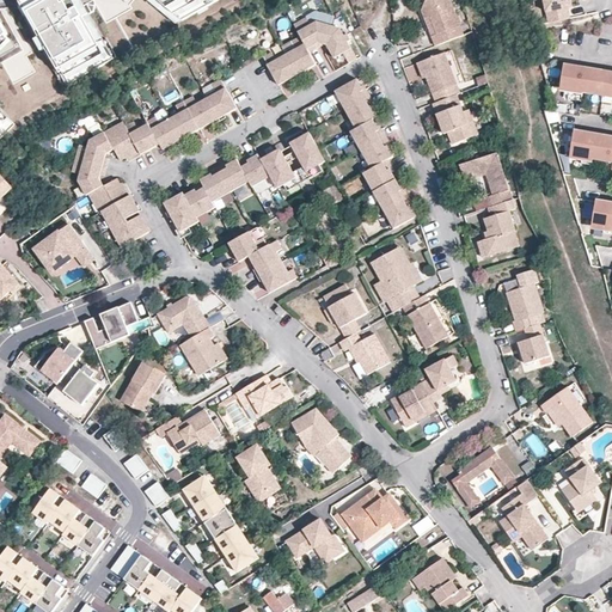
[(20,0),(19,6),(65,85),(69,81),(71,84),(112,60),(111,59),(117,55),(109,41),(106,42),(83,0),(150,0),(176,22),(214,0),(20,0)]
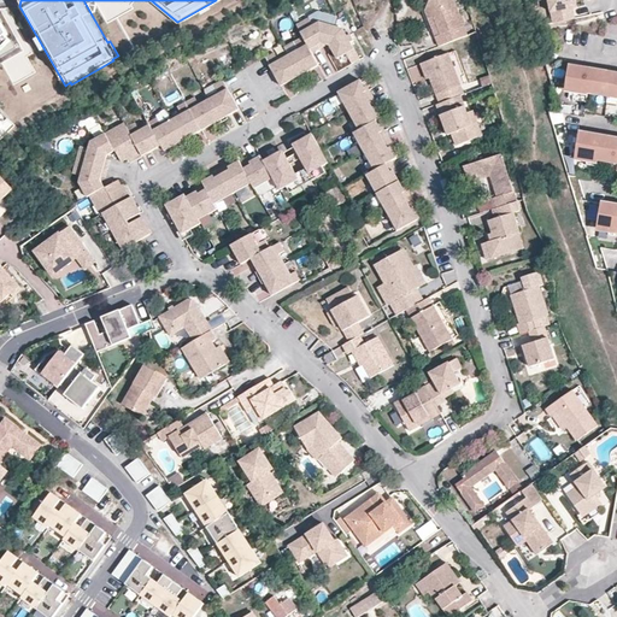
[(427,0),(423,10),(425,18),(432,17),(439,34),(433,36),(436,46),(454,39),(465,35),(452,0),(427,0)]
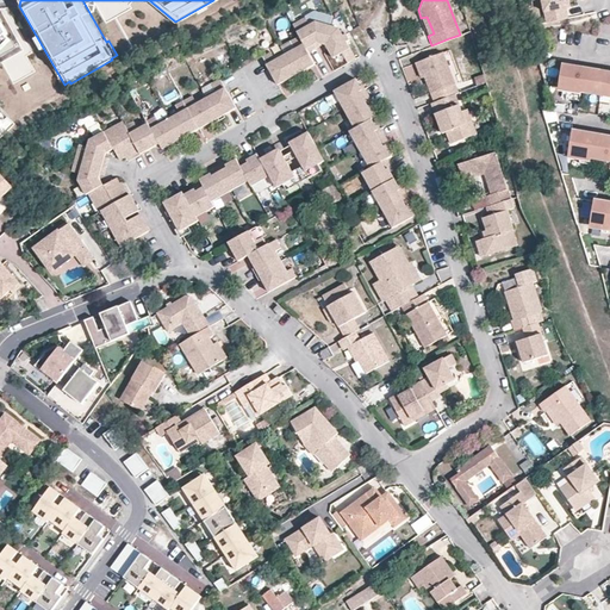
[(541,0),(546,24),(568,19),(566,8),(570,8),(567,0),(541,0)]
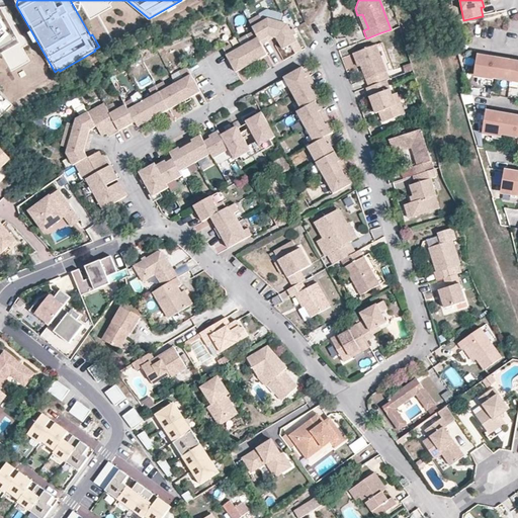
[(228,45),(221,49),(234,73),(244,68),(242,63),(248,60),(253,57),(256,60),(265,56),(260,47),(270,39),(275,40),(280,50),(288,46),(293,54),(300,50),(291,35),(294,33),(291,28),(288,29),(286,24),(279,23),(267,20),(262,22),(258,16),(247,23),(251,31),(246,35),(248,39),(240,45),(231,50),(228,45)]
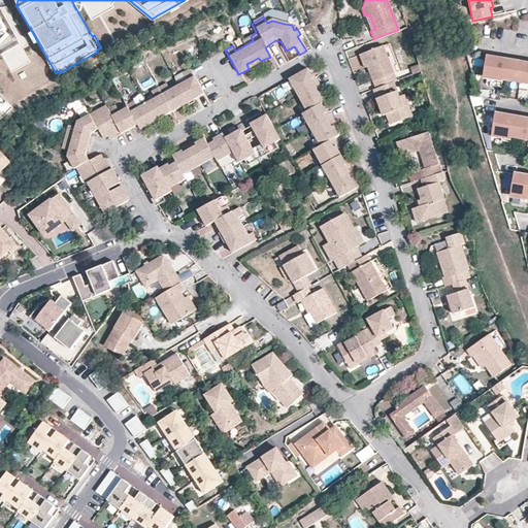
[(0,113),(9,104),(0,94),(0,41),(7,34),(3,31),(4,30),(0,21),(0,113)]
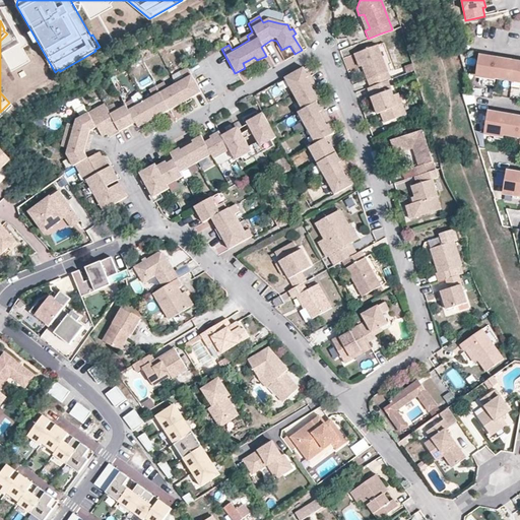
[(0,52),(10,71),(30,60),(19,42),(0,52)]
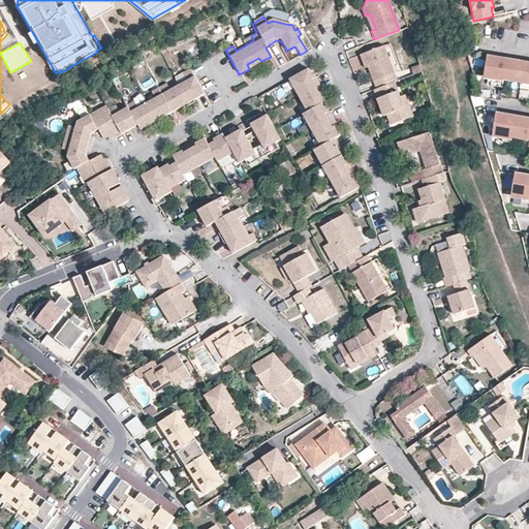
[(385,47),(364,54),(369,67),(377,90),(396,83),(399,82),(385,47)]
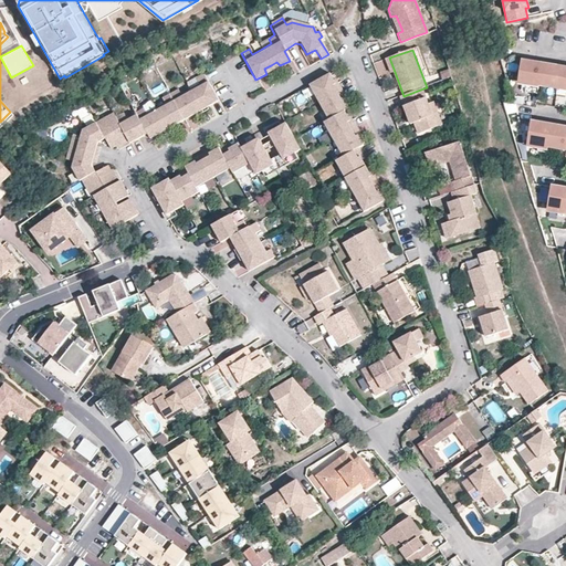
[(538,86),(542,67),(535,66),(535,64),(522,62),(519,83),(527,84),(526,87),(525,94),(537,96),(540,86),(538,86)]
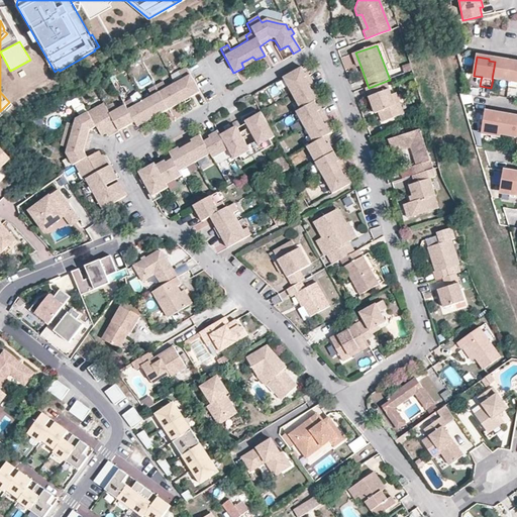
[(493,79),(509,82),(511,66),(507,65),(502,64),(503,61),(495,60),(495,62),(492,79),(493,79)]
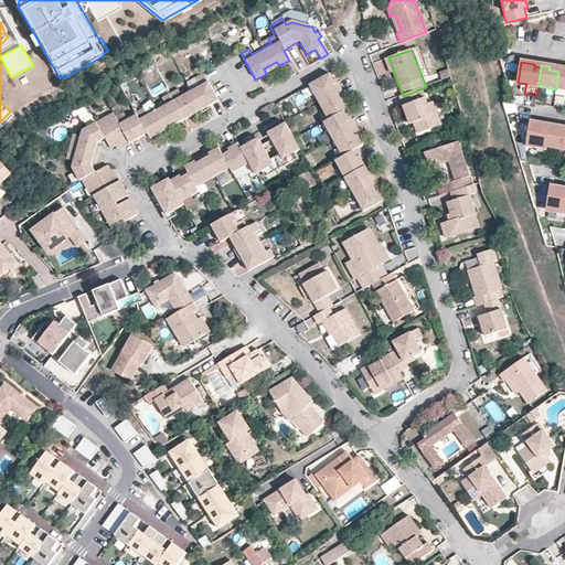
[(448,68),(439,72),(443,80),(450,76),(448,68)]
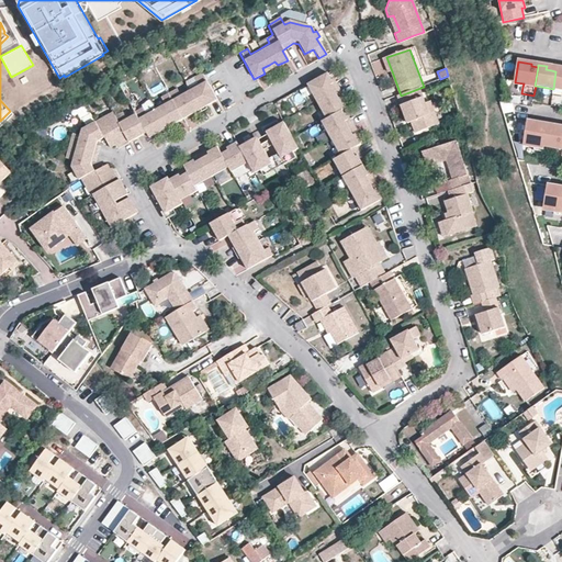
[(326,72),(305,85),(315,101),(325,119),(321,122),(329,138),(339,155),(332,159),(341,176),(351,193),(360,210),(381,199),(375,190),(378,189),(374,181),(369,172),(367,173),(361,165),(356,155),(359,154),(356,146),(359,144),(353,134),(357,132),(352,125),(348,117),(345,120),(340,111),(345,108),(339,98),(341,96),(337,89),(334,81),(330,82),(326,72)]
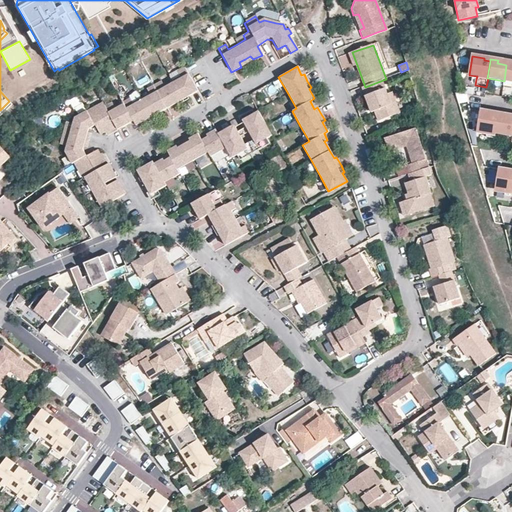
[(129,118),(131,121),(134,126),(143,121),(143,117),(147,114),(153,110),(157,114),(165,109),(175,103),(175,98),(179,97),(184,93),(188,96),(196,91),(182,68),(176,72),(179,76),(170,81),(161,86),(158,81),(152,85),(145,89),(148,94),(139,98),(129,104),(126,99),(120,102),(118,97),(111,102),(113,106),(105,111),(100,103),(85,111),(71,119),(70,123),(63,121),(60,133),(57,144),(65,146),(63,152),(70,164),(72,163),(81,179),(82,178),(91,193),(99,208),(122,195),(114,182),(109,185),(109,183),(108,181),(113,178),(105,165),(102,167),(99,162),(102,160),(96,149),(85,156),(82,149),(78,149),(79,146),(83,146),(85,147),(88,140),(89,133),(86,131),(83,130),(84,127),(88,128),(93,125),(99,135),(109,130),(108,126),(112,124),(113,127),(116,131),(125,125),(123,121),(129,118)]
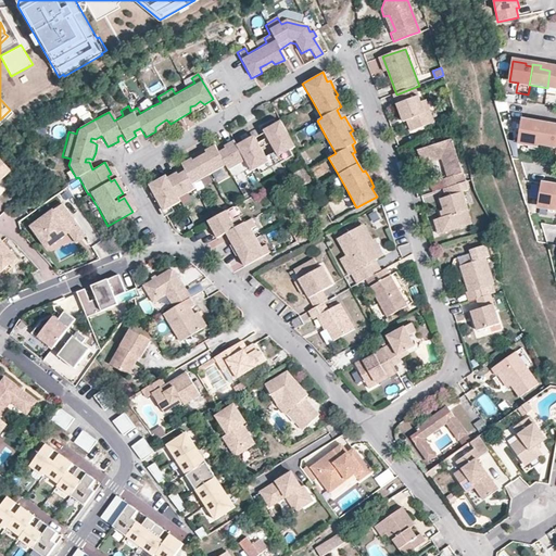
[(421,103),(416,87),(396,95),(394,96),(403,118),(406,117),(407,122),(412,133),(430,126),(421,103)]
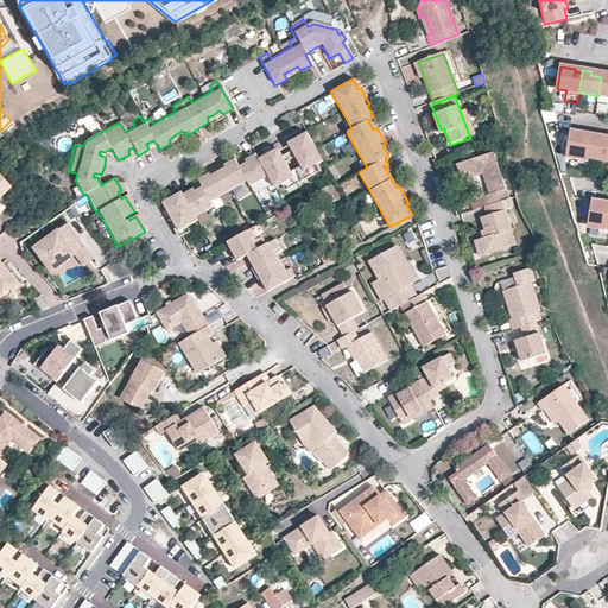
[(476,135),(467,111),(461,113),(470,138),(476,135)]
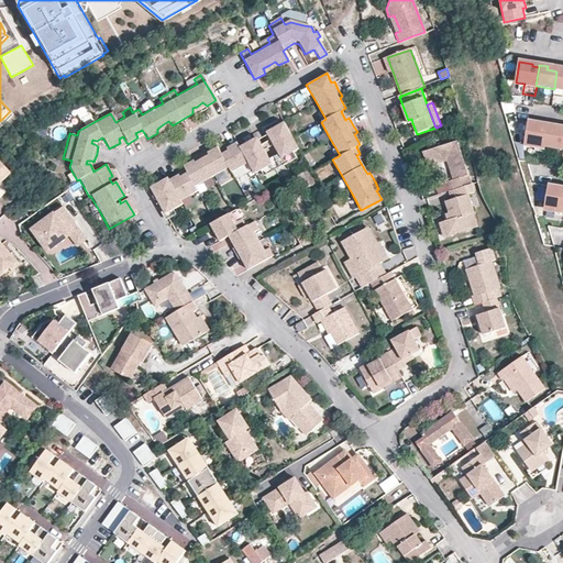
[(83,123),(92,119),(86,106),(77,110),(83,123)]
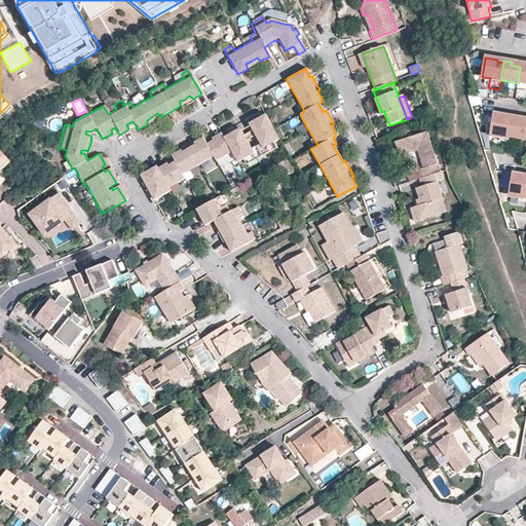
[(260,116),(246,125),(249,132),(250,132),(252,137),(254,136),(259,143),(262,148),(272,142),(277,139),(272,128),(264,114),(260,116)]
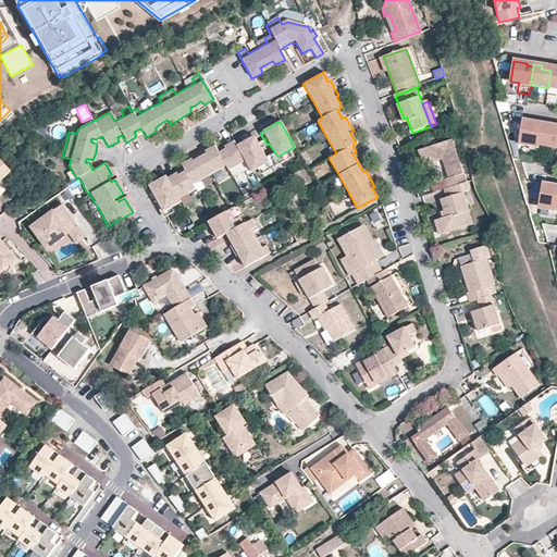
[(540,146),(539,146),(542,126),(535,126),(535,124),(522,122),(519,143),(530,144),(530,147),(529,150),(539,151),(540,146)]
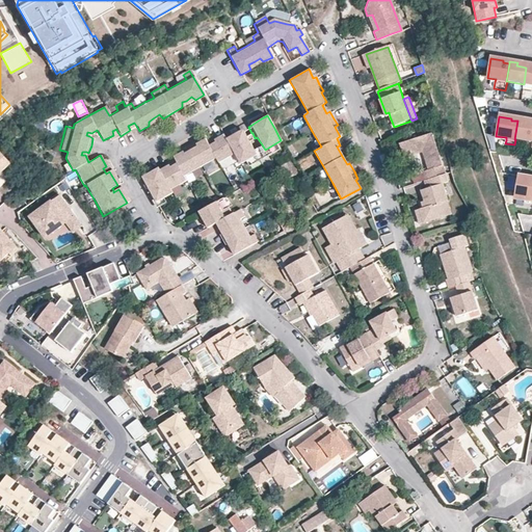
[(515,139),(531,142),(531,140),(531,125),(530,125),(526,124),(526,121),(517,120),(517,121),(514,139),(515,139)]
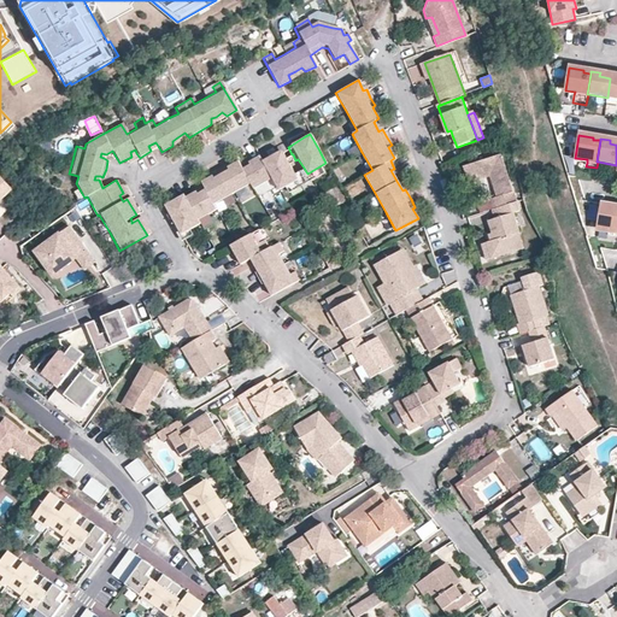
[(182,195),(169,203),(170,205),(164,209),(170,219),(177,231),(178,234),(187,229),(199,223),(216,212),(213,209),(233,198),(251,187),(254,193),(272,182),(277,191),(283,187),(298,178),(294,174),(288,164),(286,159),(282,154),(276,158),(274,153),(260,162),(258,157),(247,163),(246,160),(239,164),(236,160),(227,166),(225,165),(217,170),(210,175),(211,176),(199,182),(201,186),(193,191),(183,198),(182,195)]
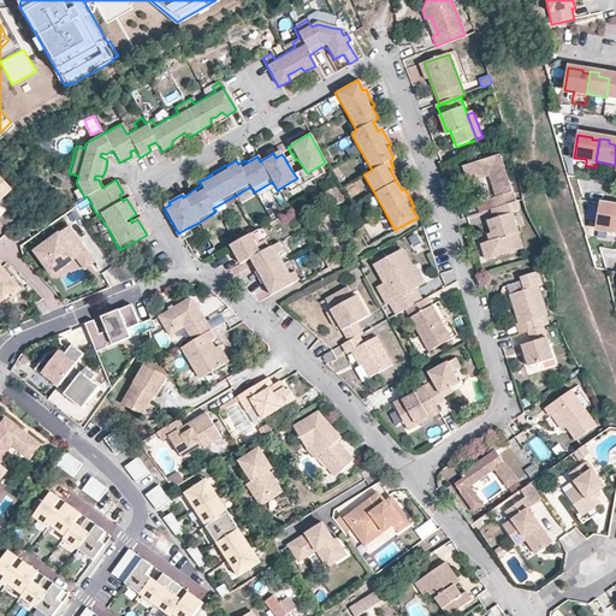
[(501,157),(462,167),(467,184),(490,177),(490,175),(493,173),(493,176),(496,176),(502,197),(496,199),(498,208),(515,203),(501,157)]
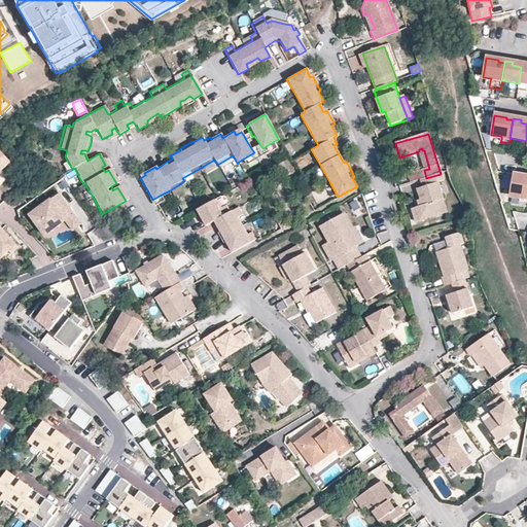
[(242,160),(246,165),(275,147),(273,142),(262,148),(259,143),(251,148),(254,152),(242,160)]
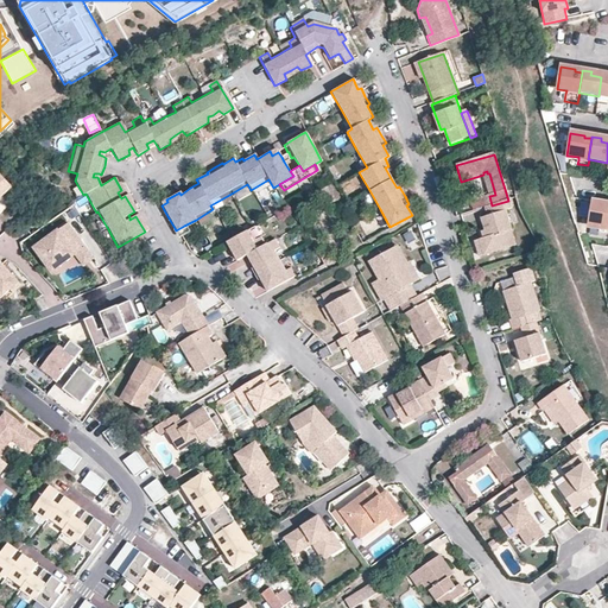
[(0,173),(0,197),(12,187),(0,173)]
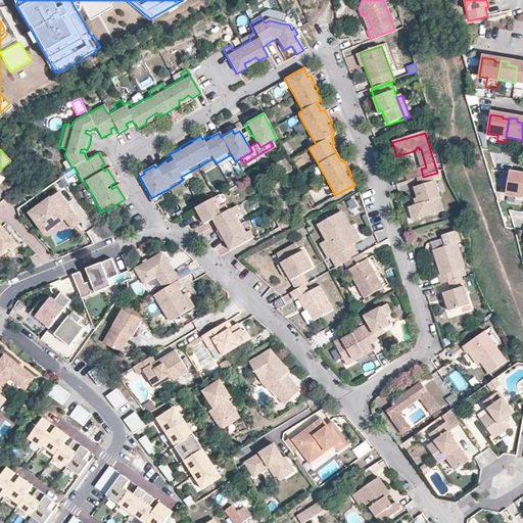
[(107,169),(115,182),(120,180),(117,176),(115,177),(110,167),(107,169)]
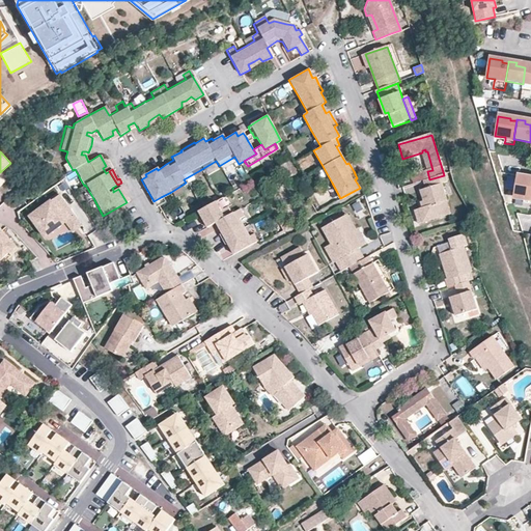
[(529,177),(518,175),(514,195),(525,197),(524,202),(530,203),(530,179),(529,179),(529,177)]
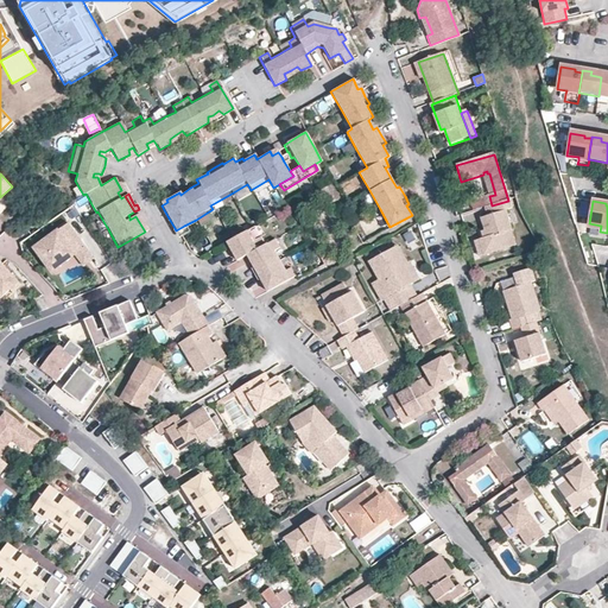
[(506,211),(481,220),(486,232),(487,239),(483,239),(479,241),(485,257),(507,249),(502,234),(512,230),(506,211)]
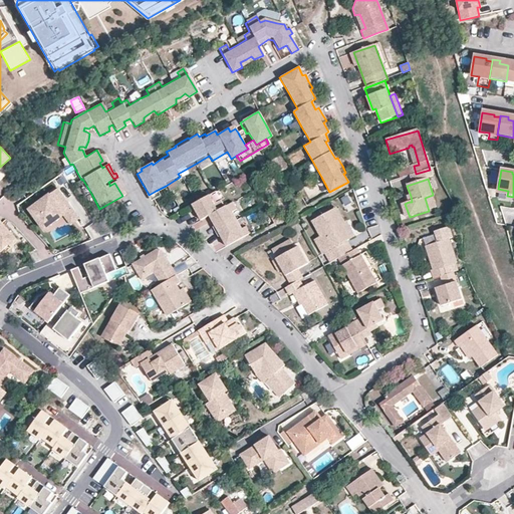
[(114,183),(122,196),(125,194),(117,181),(114,183)]
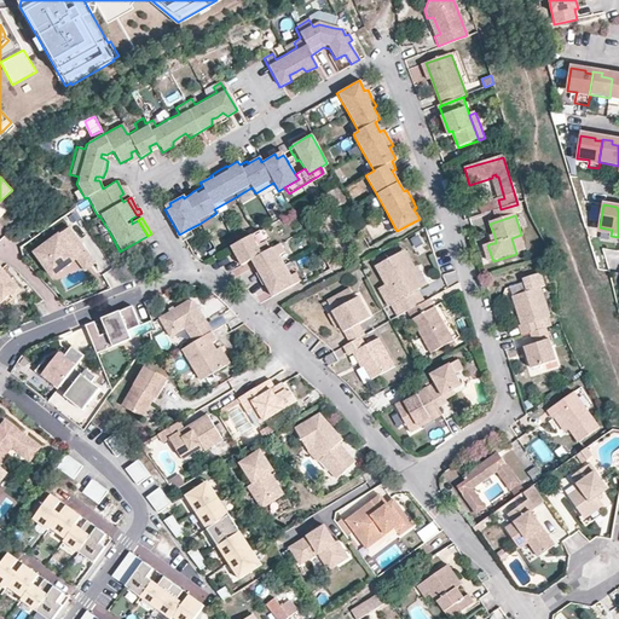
[(70,227),(35,253),(52,277),(63,268),(59,264),(73,253),(76,259),(87,250),(70,227)]
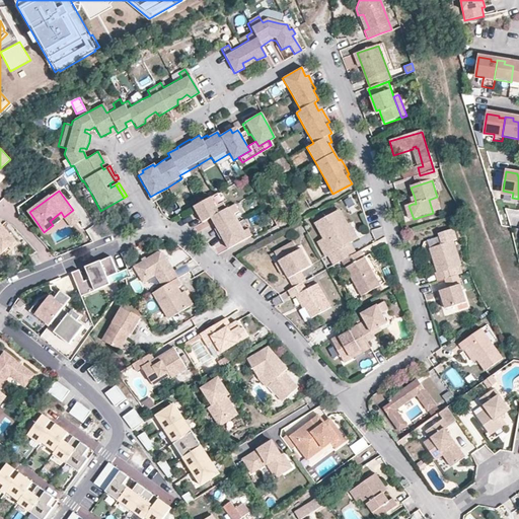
[(150,197),(149,195),(147,197),(150,203),(160,198),(157,193),(150,197)]
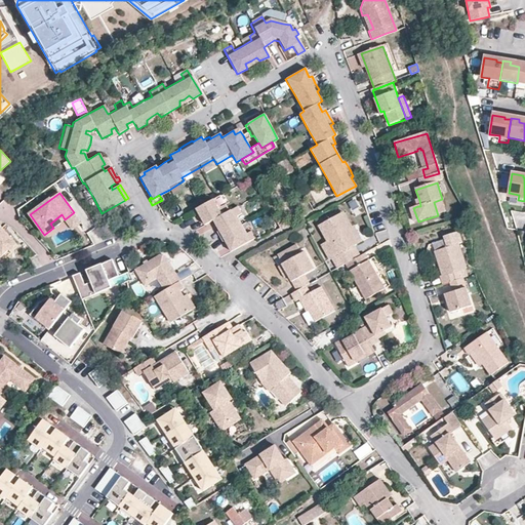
[(213,199),(198,207),(201,212),(199,215),(204,225),(212,220),(218,231),(221,231),(223,233),(224,234),(224,235),(225,237),(227,239),(226,243),(230,251),(253,239),(250,232),(245,235),(240,227),(235,216),(241,214),(236,207),(227,212),(224,205),(218,208),(213,199)]
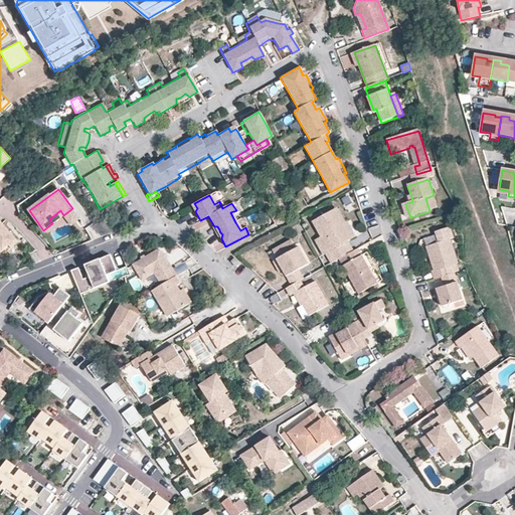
[(80,218),(72,208),(63,215),(70,225),(80,218)]
